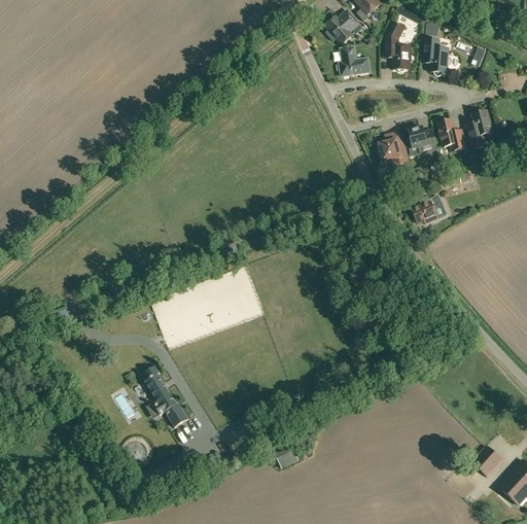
[(380,2),(378,0),(357,0),(362,6),(356,11),(363,20),(372,12),(370,11),(380,2)]
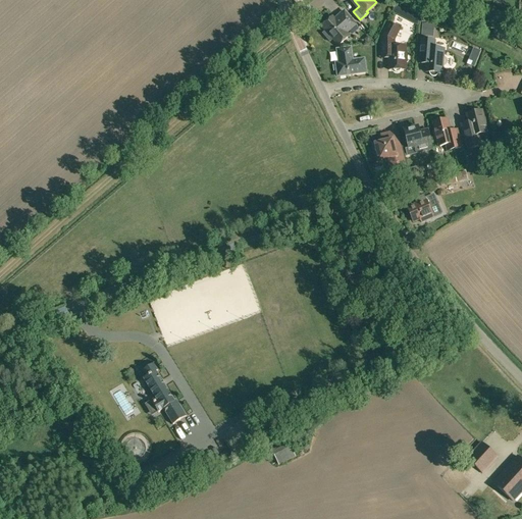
[(404,5),(397,1),(393,9),(400,13),(404,5)]
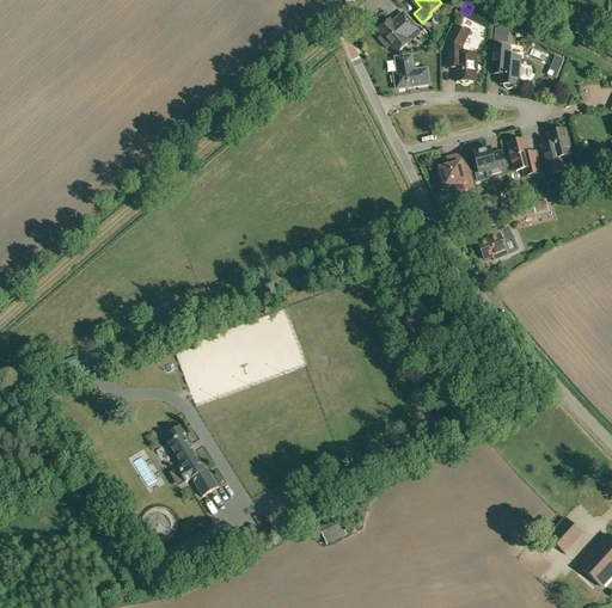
[(585,13),(583,11),(580,10),(579,10),(577,10),(576,11),(575,11),(575,12),(574,11),(573,14),(571,14),(573,16),(570,22),(570,23),(571,25),(574,26),(576,28),(577,28),(582,25),(583,24),(585,19),(586,16),(585,13)]
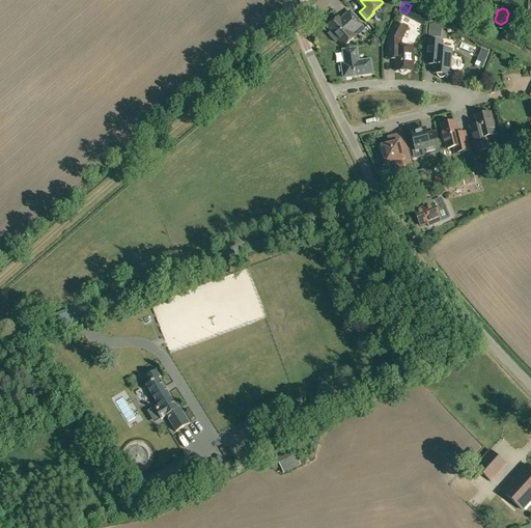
[(328,24),(331,28),(328,31),(336,39),(338,36),(344,44),(356,34),(353,30),(362,22),(351,9),(344,15),(341,18),(338,15),(328,24)]
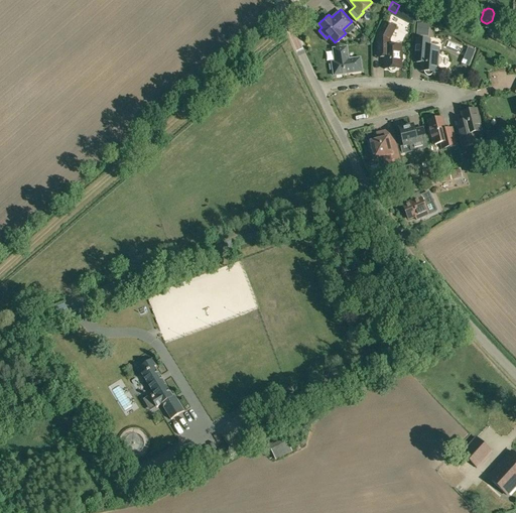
[(403,57),(403,52),(401,50),(402,42),(393,42),(390,40),(390,36),(395,25),(384,19),(377,33),(377,45),(384,45),(384,67),(389,67),(390,68),(393,69),(395,68),(396,67),(401,67),(401,58),(403,57)]
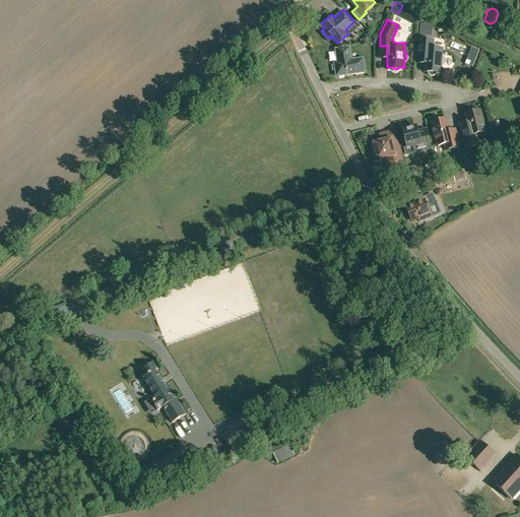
[(420,21),(419,33),(432,34),(433,22),(420,21)]
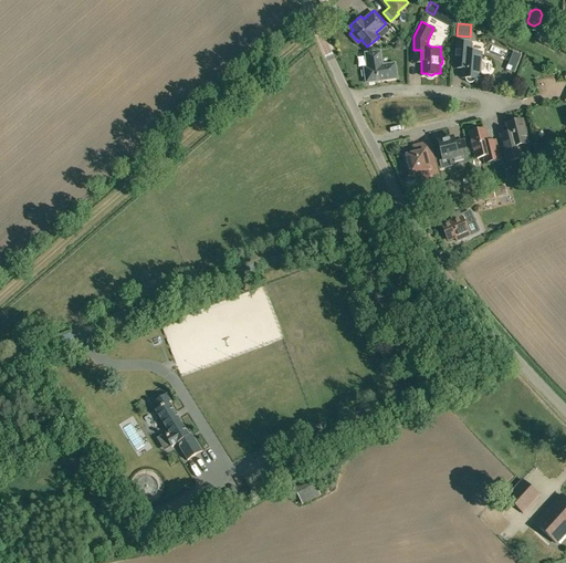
[(536,30),(533,37),(541,41),(544,33),(536,30)]
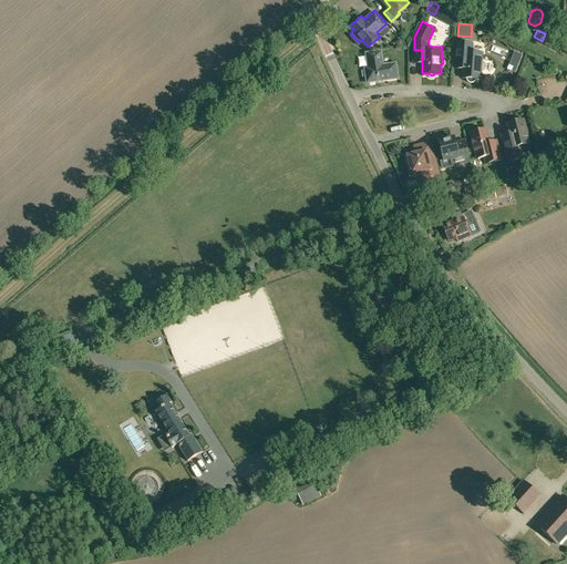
[(400,36),(395,40),(400,44),(404,40),(400,36)]
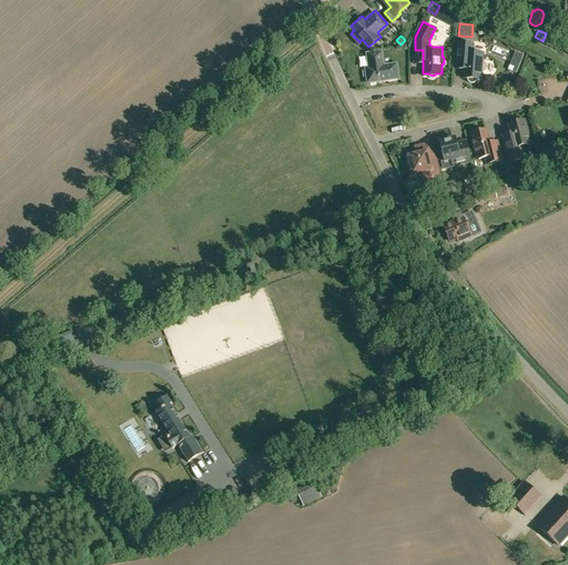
[(472,80),(474,80),(476,79),(476,77),(480,77),(482,68),(484,68),(486,67),(486,64),(486,62),(485,60),(483,59),(483,50),(475,50),(473,48),(474,41),(458,40),(457,56),(465,56),(463,76),(467,76),(468,78),(469,80),(472,80)]
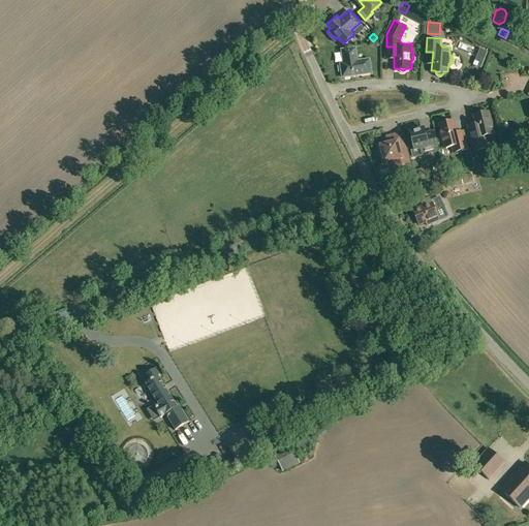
[(343,57),(344,57),(344,58),(345,60),(340,61),(342,74),(371,70),(369,57),(359,59),(356,58),(355,45),(342,48),(343,57)]
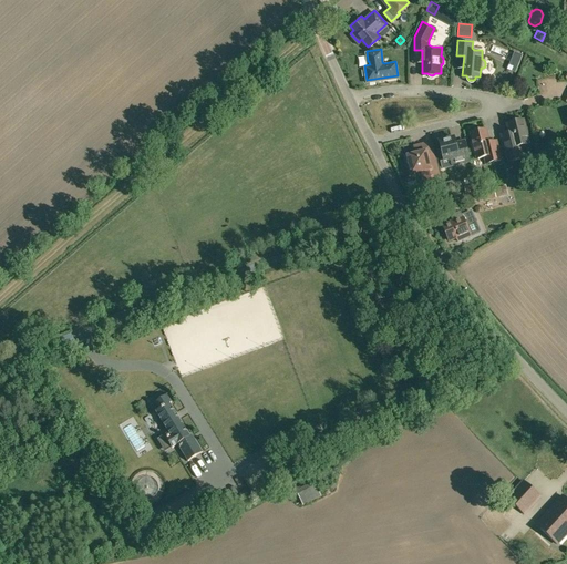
[(512,141),(503,143),(507,160),(523,155),(519,143),(529,141),(524,118),(519,119),(517,116),(512,119),(511,121),(506,122),(512,141)]
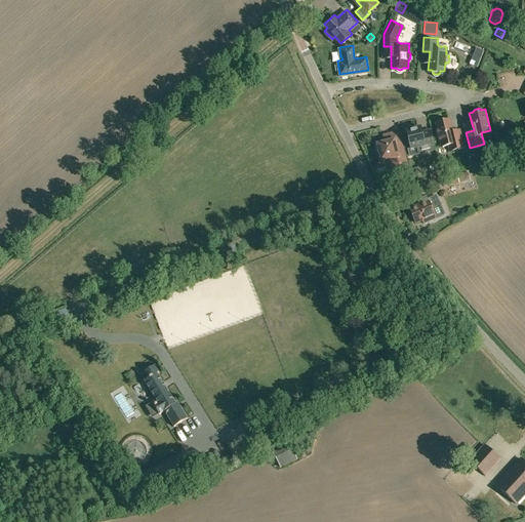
[(438,138),(440,138),(442,145),(448,143),(450,149),(463,146),(459,127),(452,129),(449,117),(436,121),(438,128),(436,129),(438,138)]
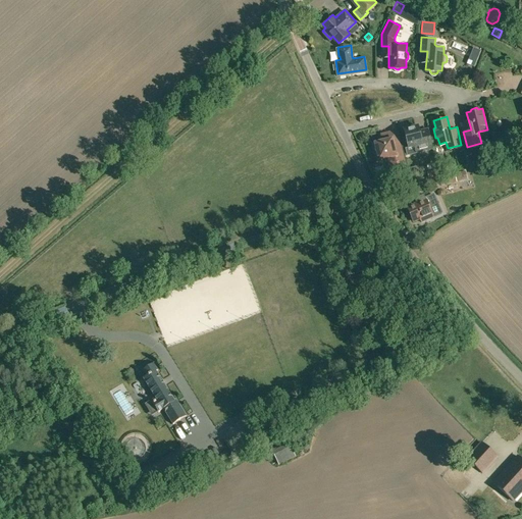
[(405,146),(407,153),(432,146),(430,136),(421,138),(418,123),(404,127),(408,145),(405,146)]
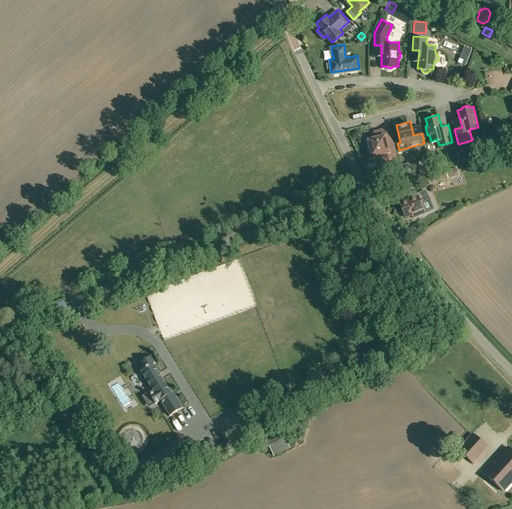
[(369,139),(369,140),(368,141),(367,143),(368,144),(369,146),(370,146),(372,154),(380,152),(382,159),(385,159),(388,174),(399,171),(388,127),(378,129),(379,133),(376,133),(377,137),(369,139)]
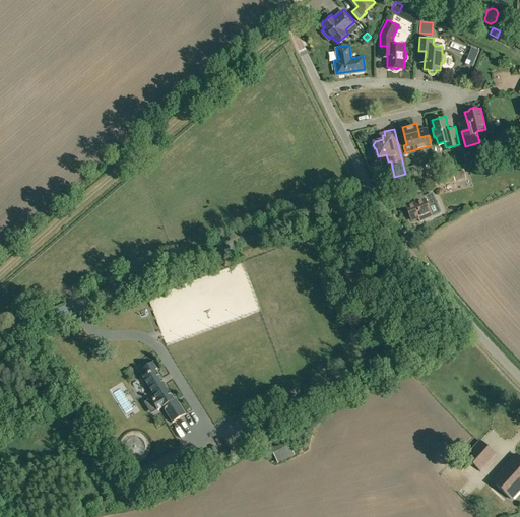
[(416,163),(405,166),(407,173),(418,170),(416,163)]
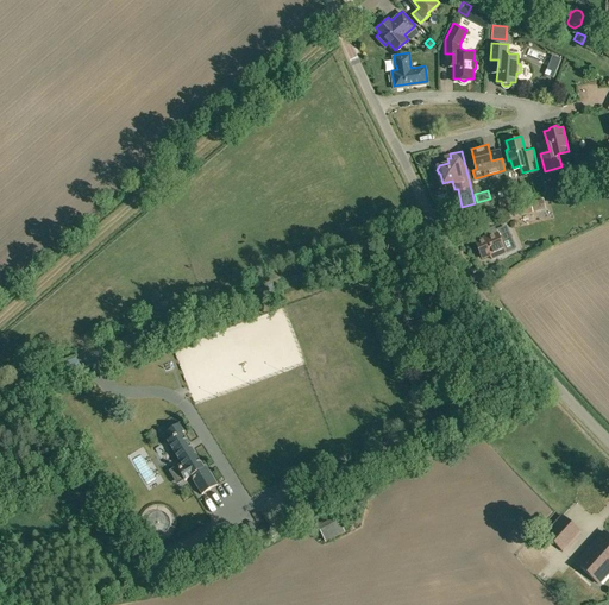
[(490,253),(493,256),(506,250),(504,246),(510,244),(504,229),(498,232),(497,229),(476,239),(483,257),(490,253)]
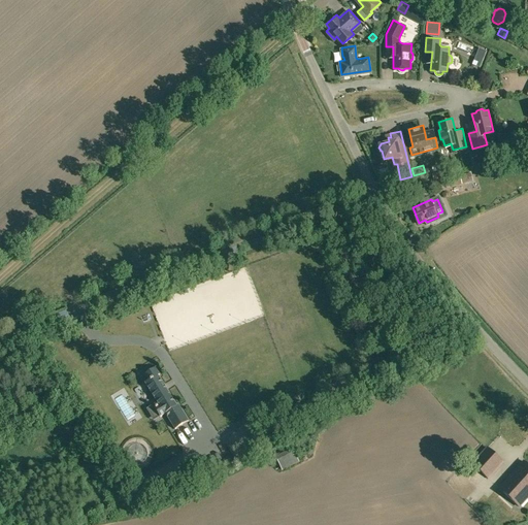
[(145,381),(157,399),(159,402),(154,405),(160,415),(165,411),(175,427),(189,419),(178,402),(176,403),(158,372),(160,372),(155,365),(144,371),(149,378),(145,381)]
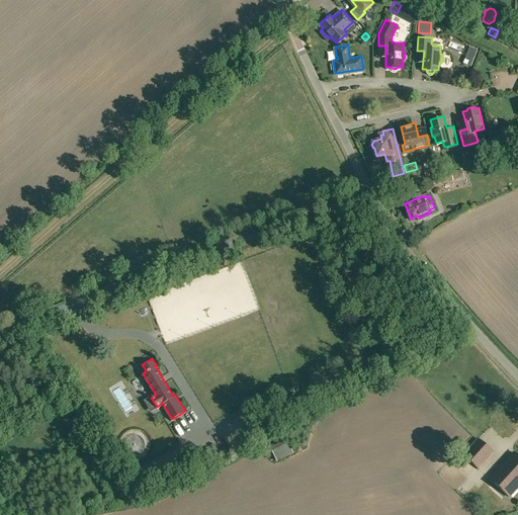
[(274,411),(259,419),(265,429),(280,421),(274,411)]
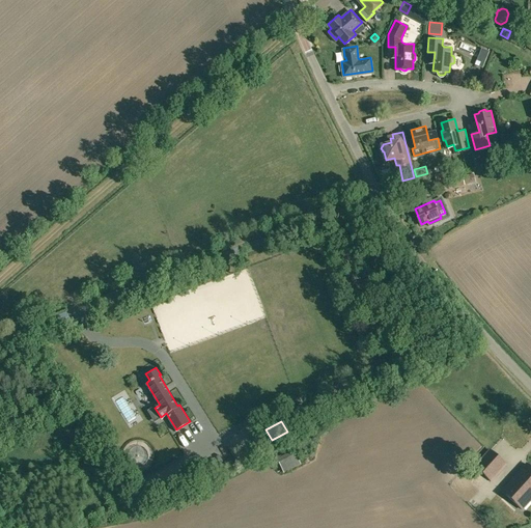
[(273,448),(274,450),(269,452),(275,464),(279,461),(284,471),(301,463),(289,440),(273,448)]
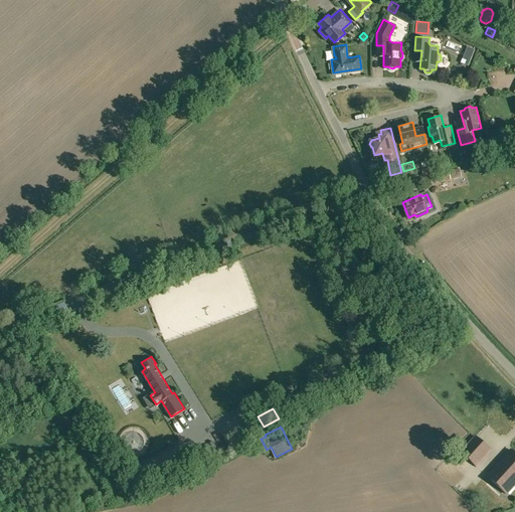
[(477,464),(491,449),(476,435),(462,450),(462,451),(461,452),(476,465),(477,464)]
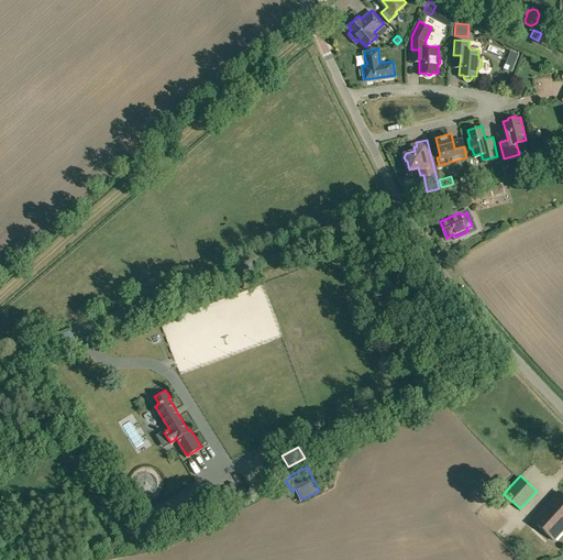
[(199,483),(155,506),(164,522),(207,497),(199,483)]
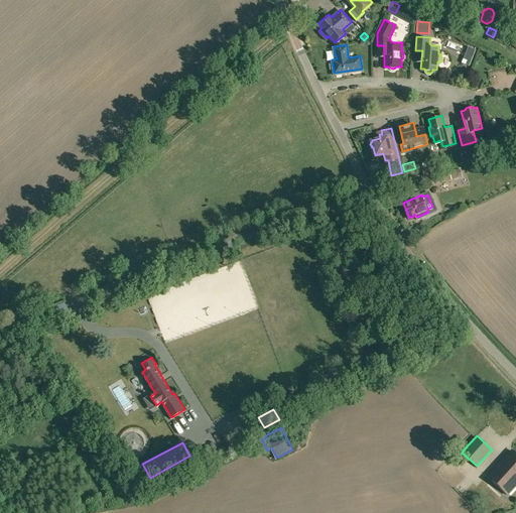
[(515,452),(512,449),(488,475),(508,493),(515,483),(515,452)]
